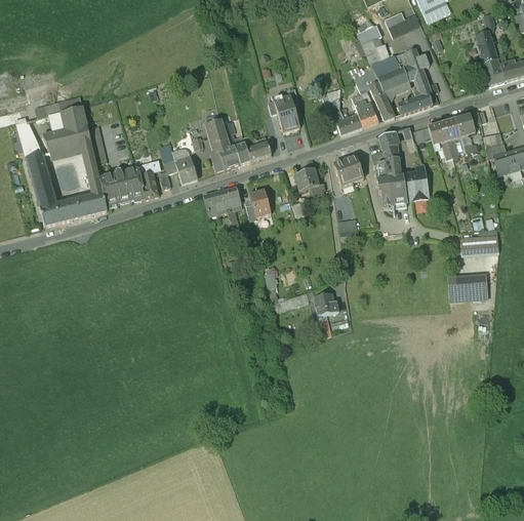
[(418,0),(429,22),(450,11),(445,0),(418,0)]
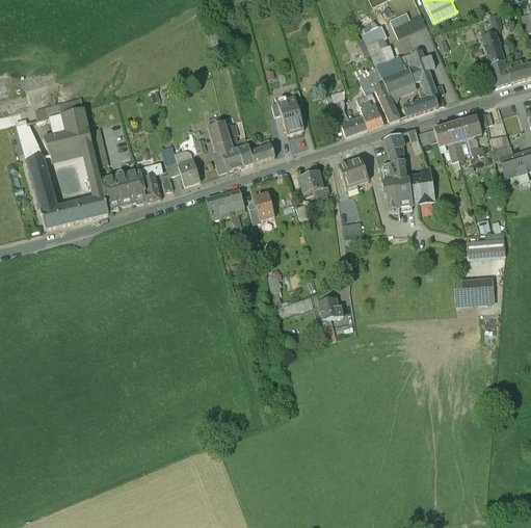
[(529,0),(530,3),(530,7),(528,8),(529,12),(522,16),(528,32),(530,31),(530,0),(529,0)]
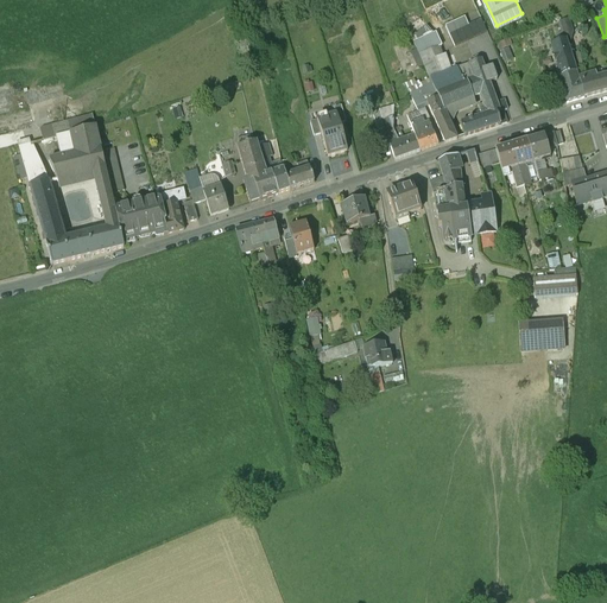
[(482,16),(450,30),(455,43),(488,29),(482,16)]
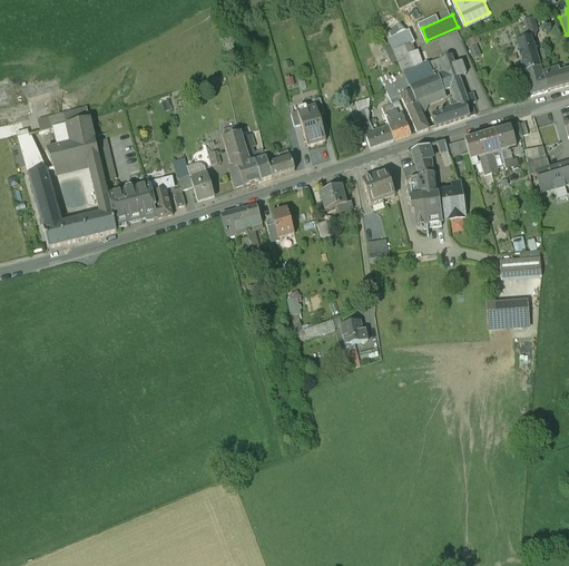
[(409,26),(388,35),(393,47),(403,42),(413,38),(409,26)]
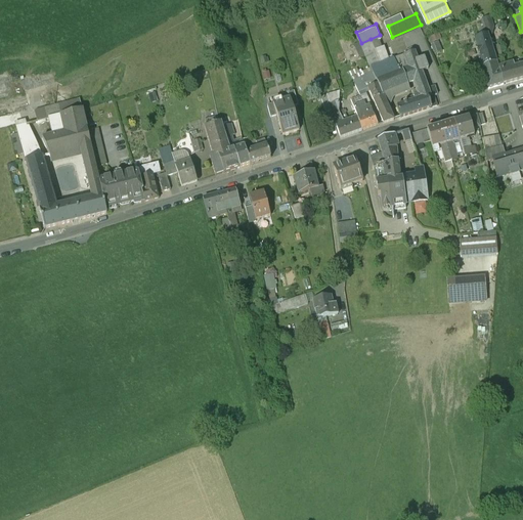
[(500,27),(487,32),(492,48),(506,44),(500,27)]
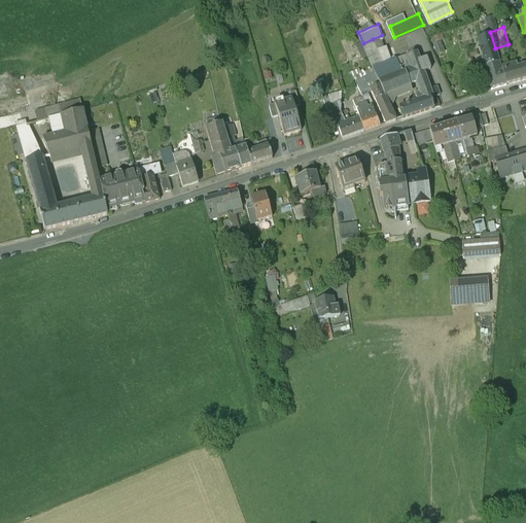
[(490,32),(479,35),(485,56),(483,57),(485,64),(499,60),(495,48),(490,32)]
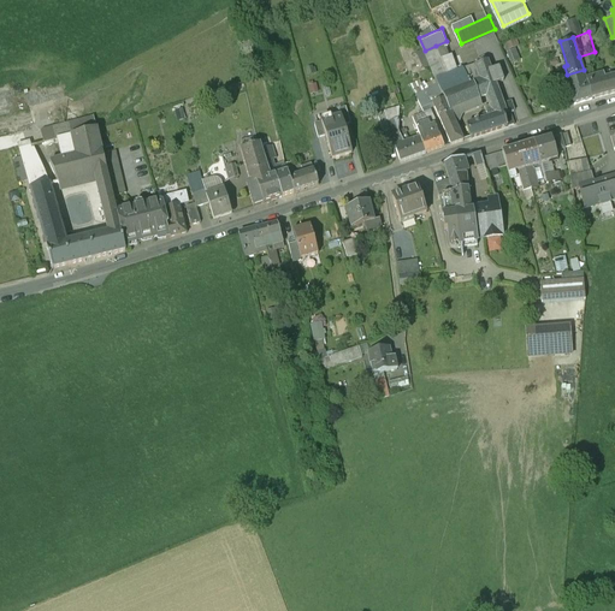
[(448,72),(436,46),(425,51),(436,76),(448,72)]
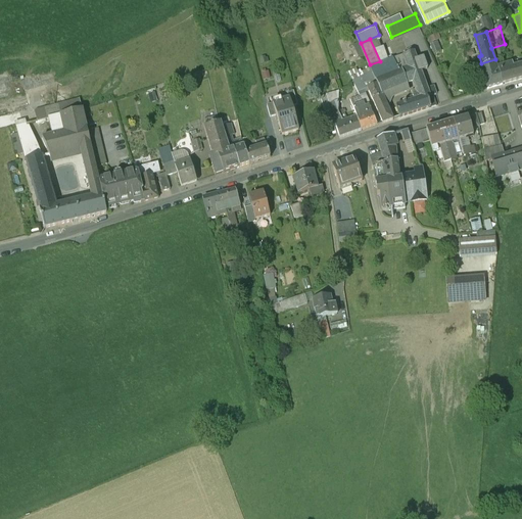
[(505,44),(491,48),(495,59),(499,69),(514,65),(512,57),(509,58),(505,44)]
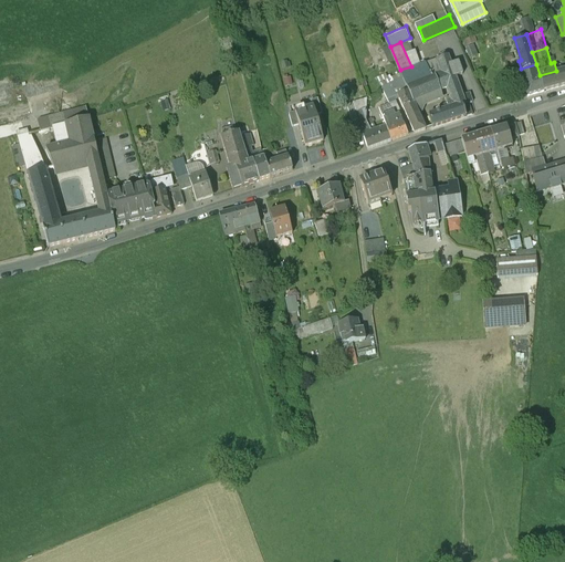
[(466,101),(449,53),(438,56),(442,71),(448,85),(454,104),(462,101),(463,102),(466,101)]
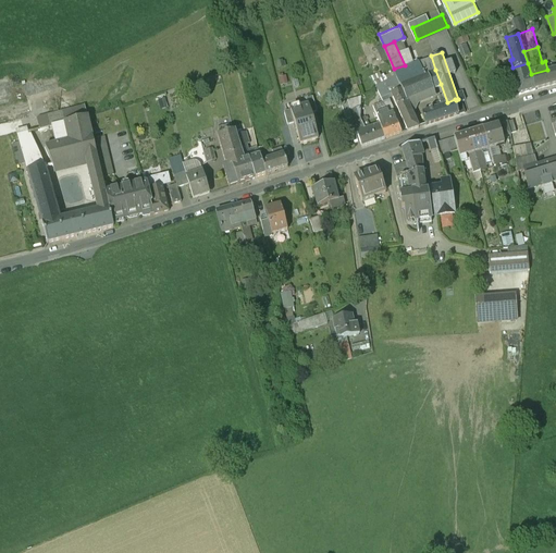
[(405,65),(394,69),(400,83),(425,73),(419,60),(405,65)]
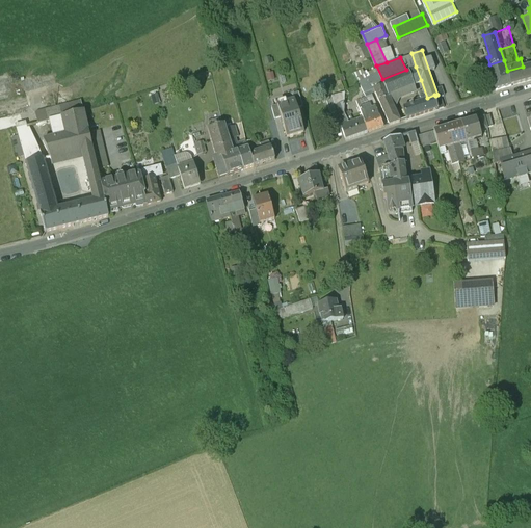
[(489,64),(488,66),(496,86),(511,82),(507,71),(504,60),(489,64)]
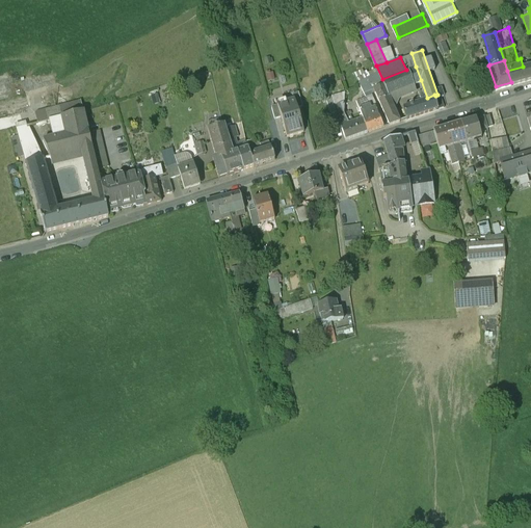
[(530,63),(523,67),(507,71),(511,82),(530,76),(530,63)]
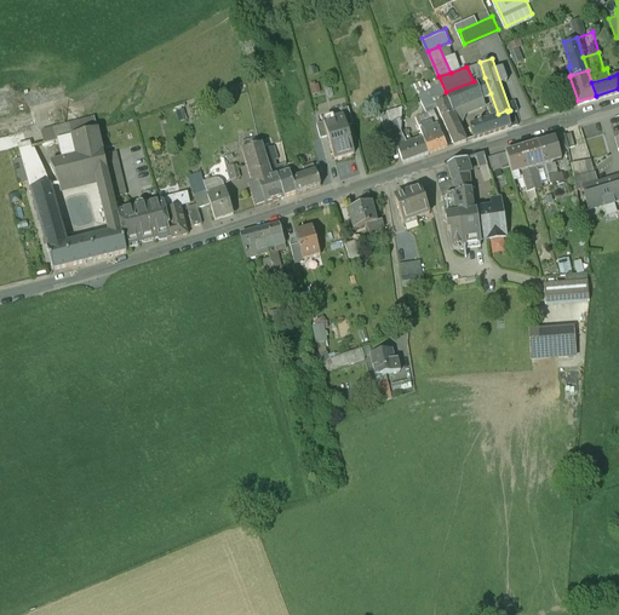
[(474,81),(446,92),(450,102),(453,110),(462,107),(491,93),(485,78),(474,81)]
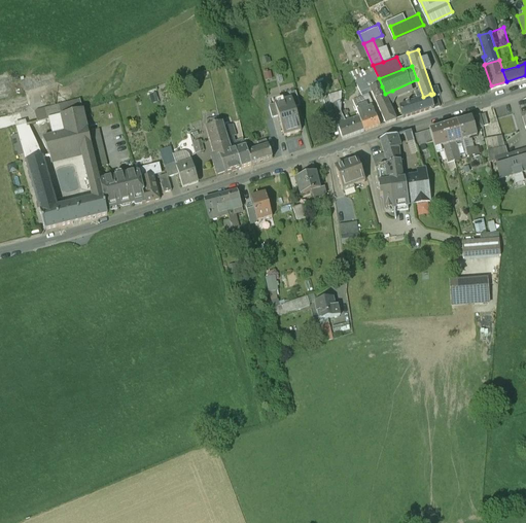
[(382,86),(375,89),(376,91),(378,97),(385,94),(382,86)]
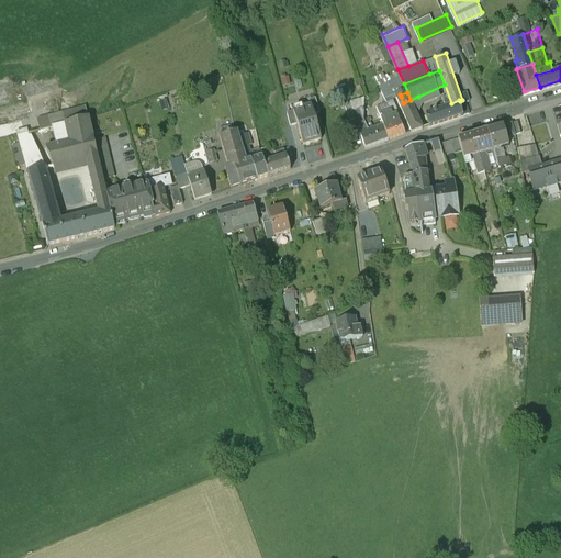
[(316,95),(310,96),(312,102),(314,111),(321,109),(316,95)]
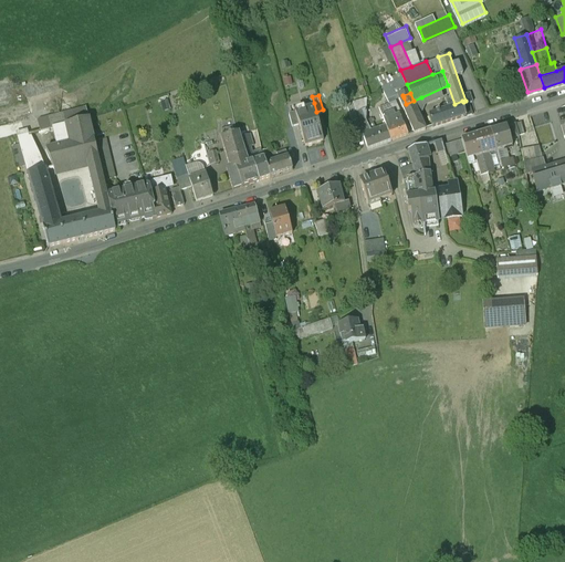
[(421,97),(414,101),(418,108),(425,106),(421,97)]
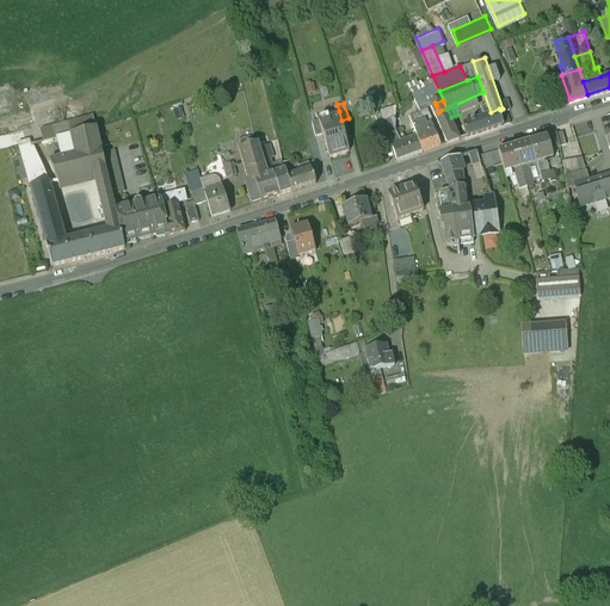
[(438,112),(436,112),(449,140),(460,136),(451,117),(447,109),(438,112)]
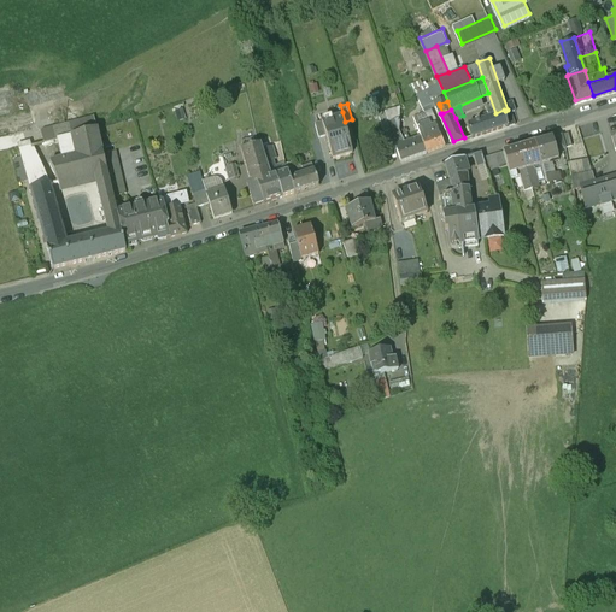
[(496,113),(469,122),(473,135),(509,123),(505,111),(504,110),(496,113)]
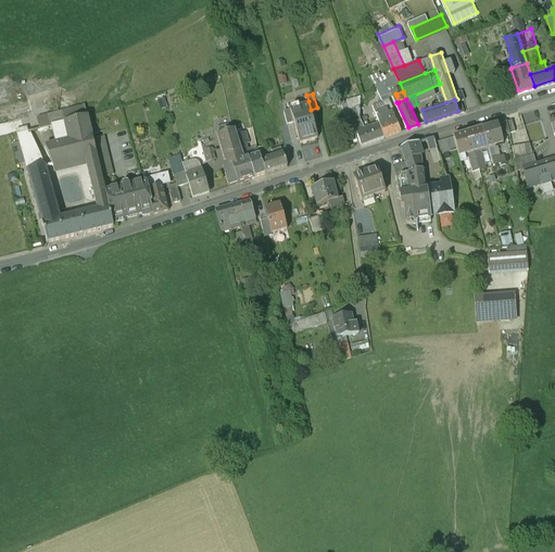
[(308,101),(291,107),(294,118),(301,139),(318,135),(311,110),(308,101)]
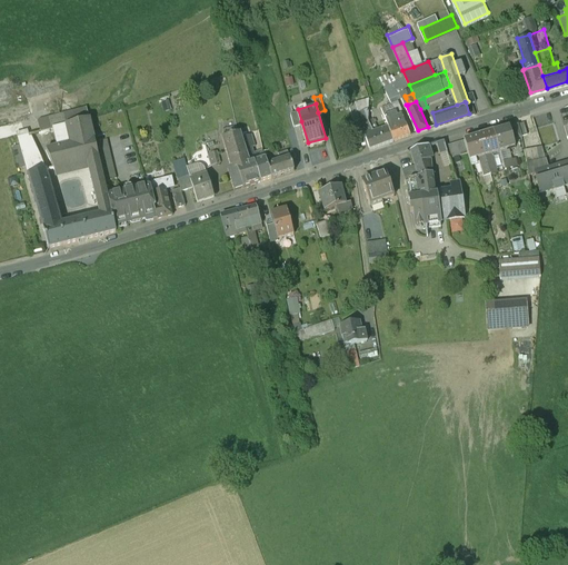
[(298,109),(291,110),(295,124),(301,121),(298,109)]
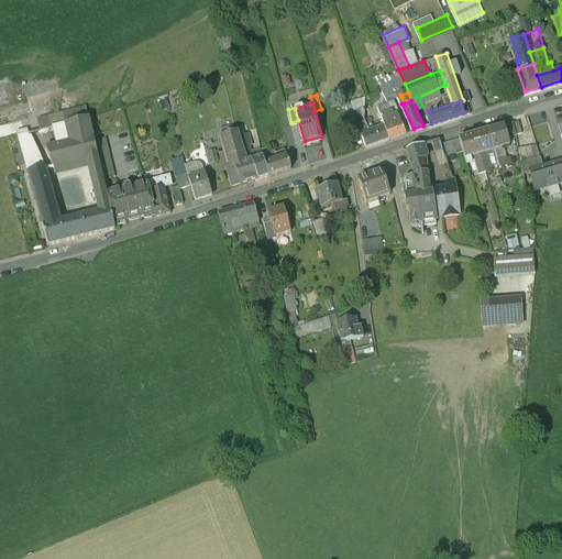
[(392,109),(384,112),(385,114),(382,116),(384,121),(385,124),(401,119),(397,111),(394,112),(392,109)]
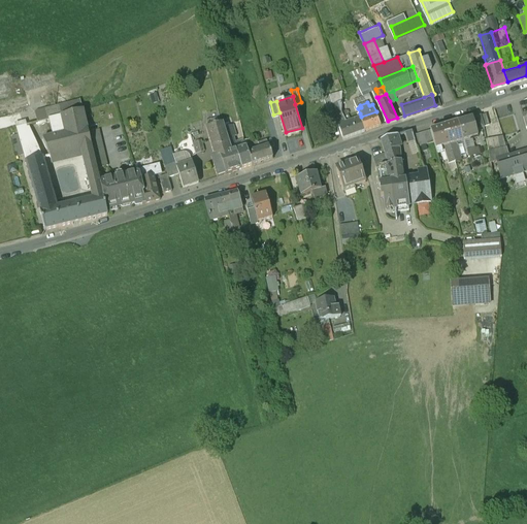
[(85,108),(62,113),(65,128),(66,131),(71,151),(81,148),(93,144),(89,129),(85,108)]
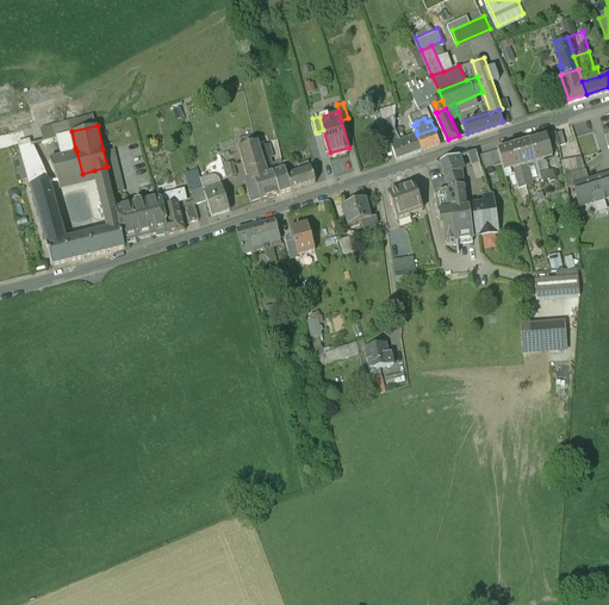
[(563,128),(555,130),(560,142),(566,141),(563,128)]
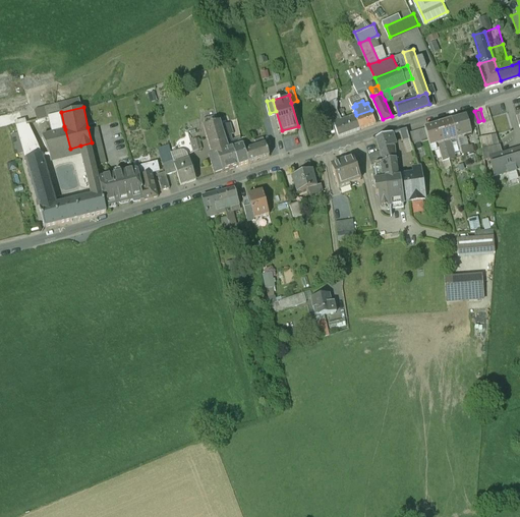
[(371,110),(356,115),(360,127),(377,121),(371,110)]
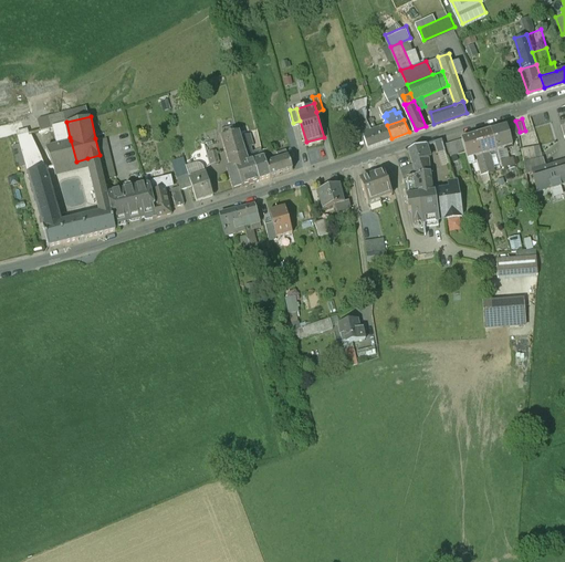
[(387,125),(386,122),(372,127),(367,121),(365,122),(363,122),(364,126),(362,127),(368,146),(391,138),(387,125)]
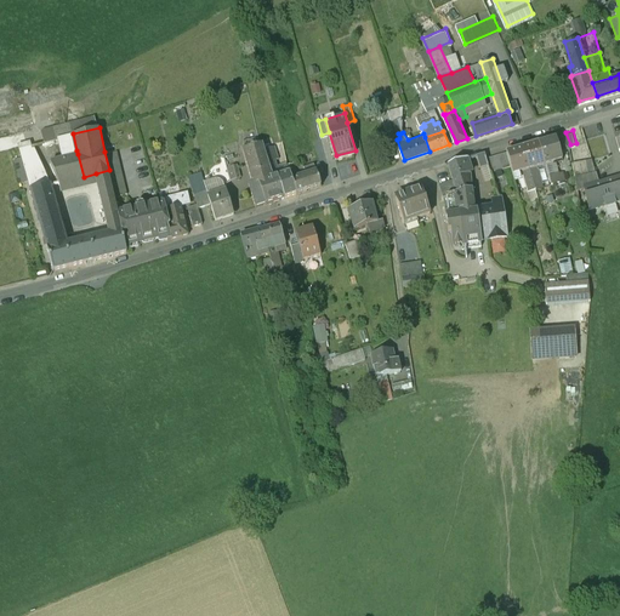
[(566,132),(559,133),(563,148),(570,146),(570,144),(566,132)]
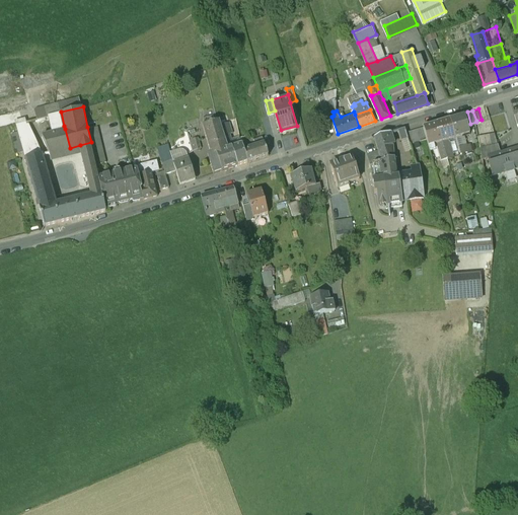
[(464,113),(451,117),(456,135),(469,131),(464,113)]
